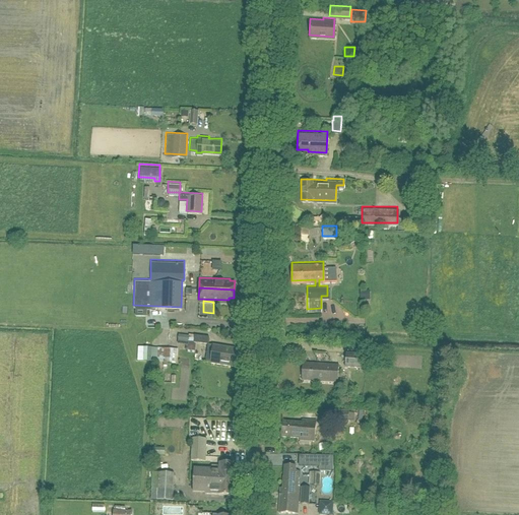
[(208,333),(193,331),(188,331),(178,330),(177,337),(193,339),(207,340),(208,333)]
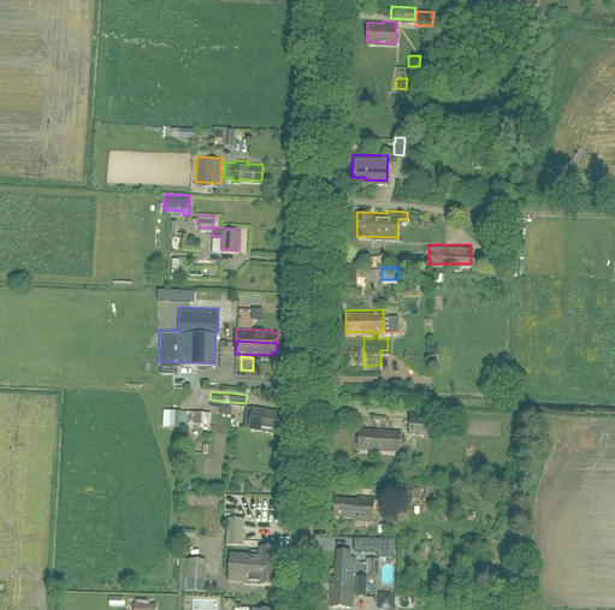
[(281,431),(283,409),(252,404),(248,426),(281,431)]
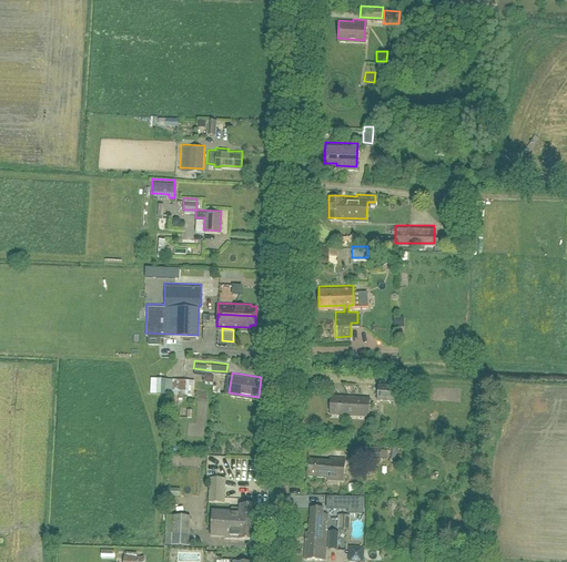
[(171,391),(184,391),(192,391),(193,376),(185,376),(172,376),(171,391)]
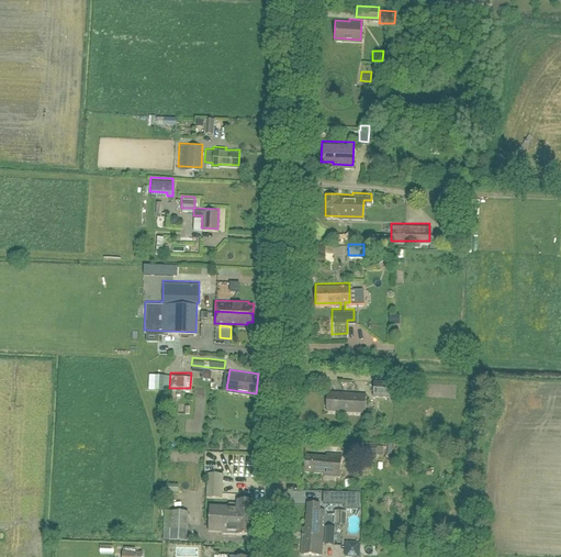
[(372,377),(371,393),(394,394),(395,378),(372,377)]
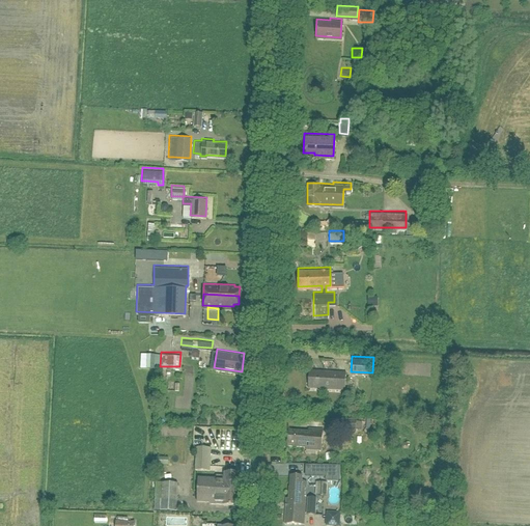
[(345,368),(308,366),(307,384),(344,386),(345,368)]
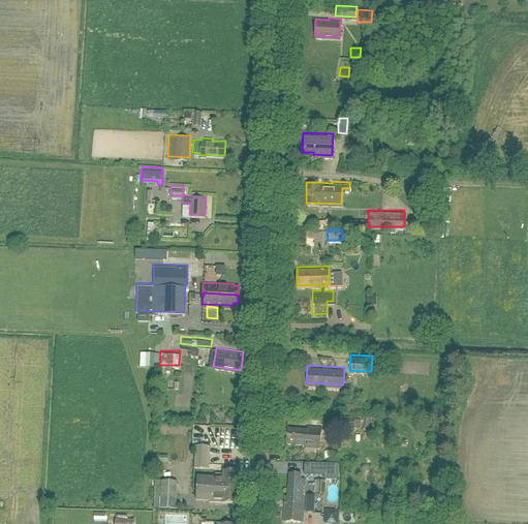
[(347,400),(346,407),(356,408),(358,400),(347,400)]
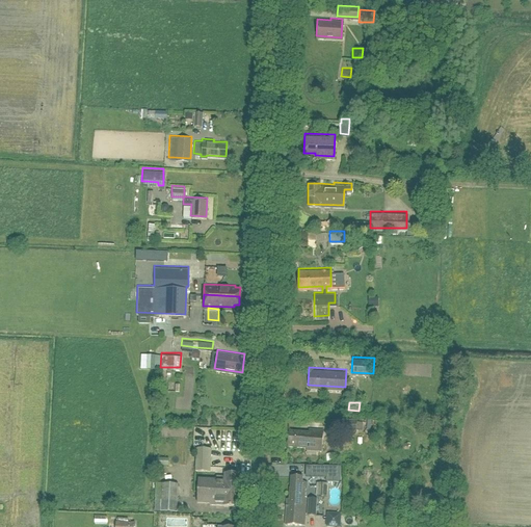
[(338,416),(337,426),(355,428),(356,418),(338,416)]
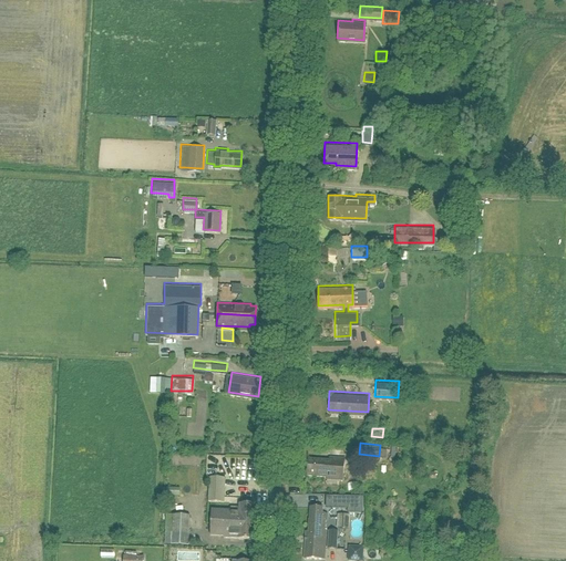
[(325,475),(342,476),(343,455),(330,454),(329,457),(307,455),(306,471),(325,473),(325,475)]
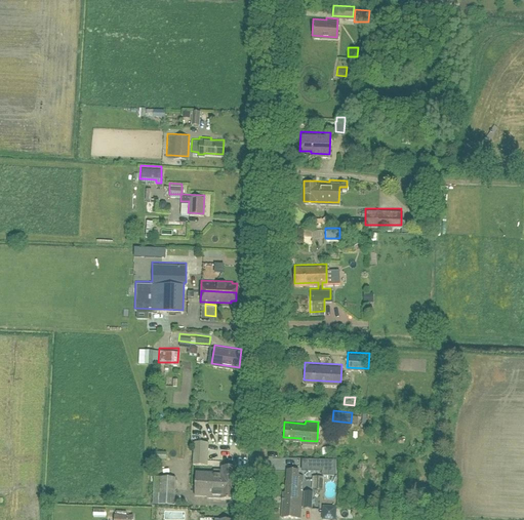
[(191,462),(207,462),(208,439),(192,438),(191,462)]
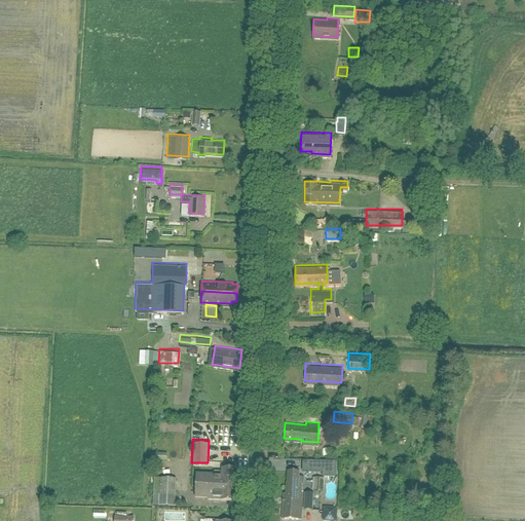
[(165,449),(153,449),(153,456),(165,457),(165,449)]
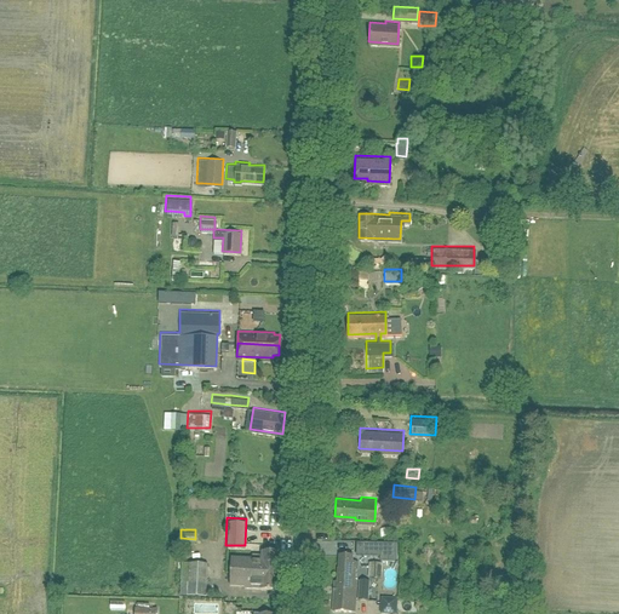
[(230,554),(230,568),(276,571),(278,547),(261,547),(261,555),(230,554)]
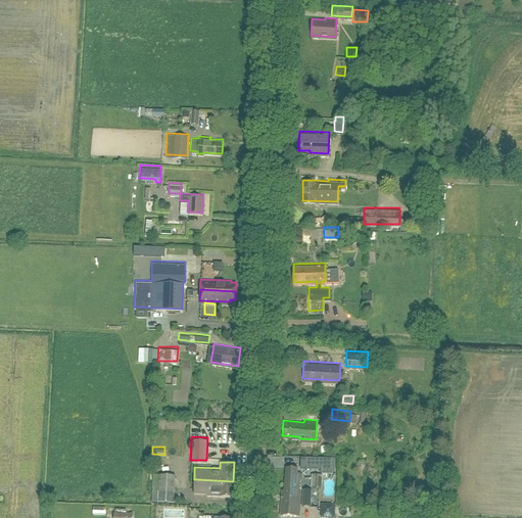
[(281,486),(279,512),(298,513),(299,486),(298,486),(299,472),(296,472),(296,465),(285,465),(285,476),(284,476),(283,487),(281,486)]
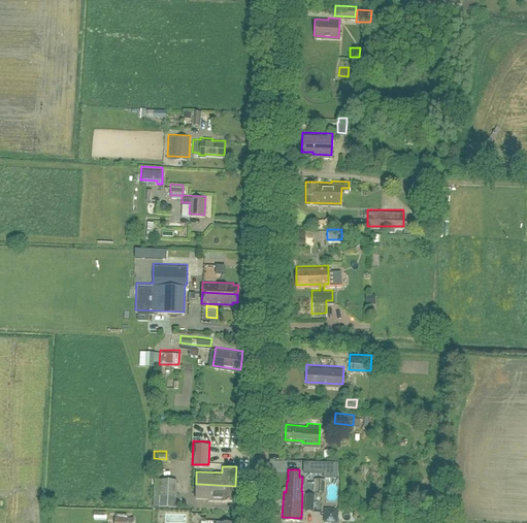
[(153,476),(153,504),(171,504),(174,504),(175,477),(160,476),(153,476)]
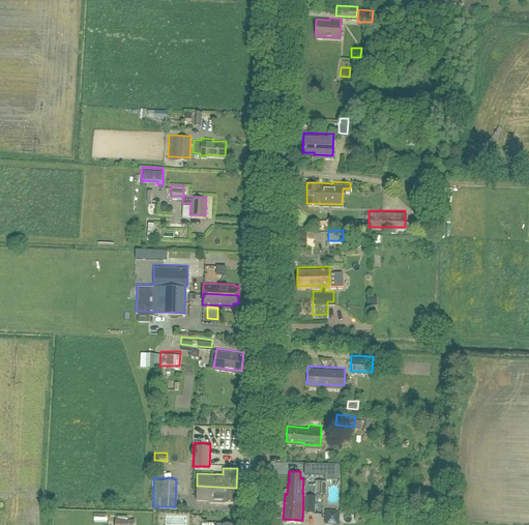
[(324,490),(325,486),(325,477),(323,477),(316,477),(316,490),(324,490)]
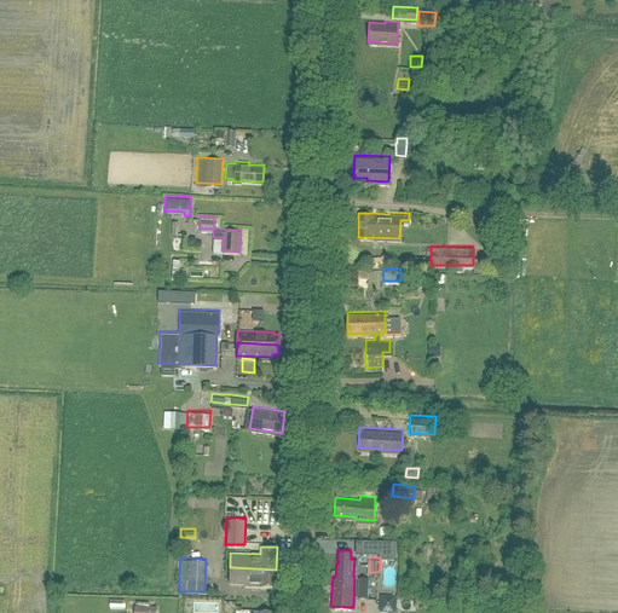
[(276,570),(230,567),(229,580),(250,582),(250,583),(260,583),(260,584),(275,585),(276,570)]
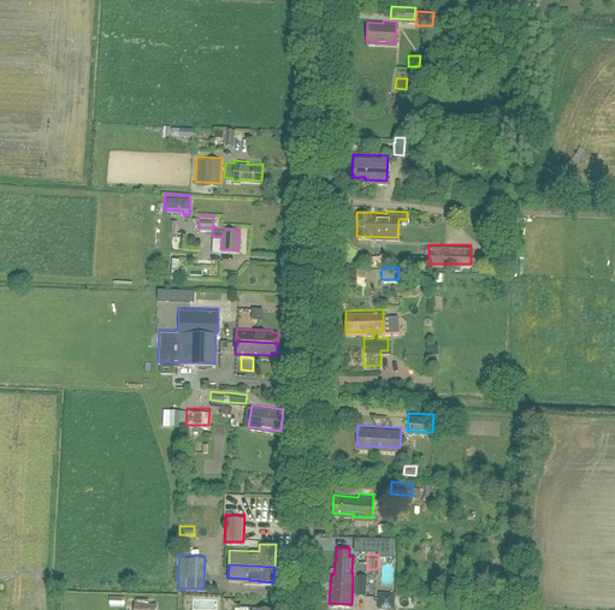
[(354,591),(365,592),(366,573),(355,572),(354,591)]
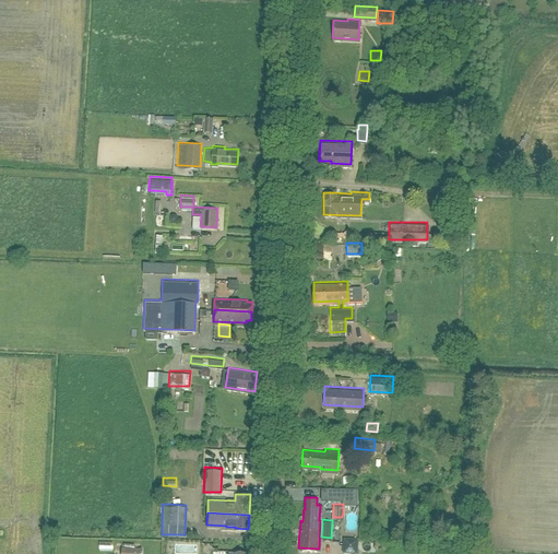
[(344,534),(345,547),(357,546),(357,534),(344,534)]
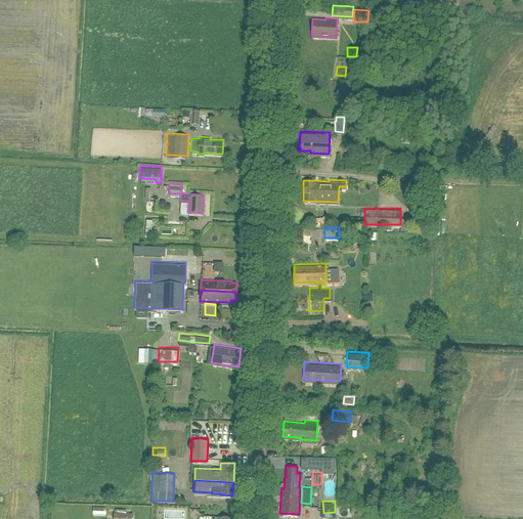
[(131,518),(132,510),(113,510),(112,518),(131,518)]
